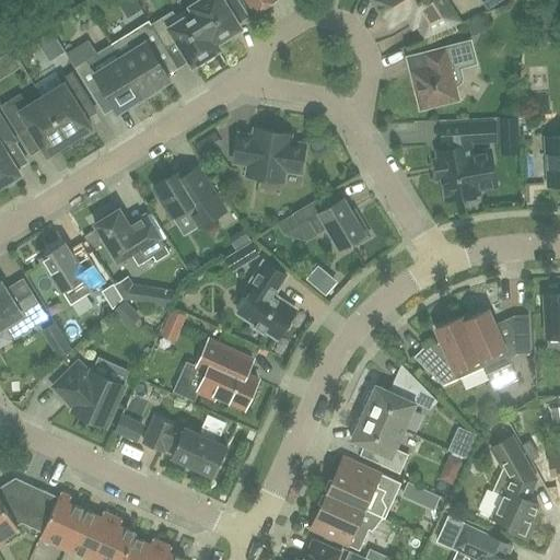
[(225,4),(231,0),(202,0),(191,7),(219,49),(216,44),(225,37),(228,41),(241,33),(238,30),(241,28),(225,4)]
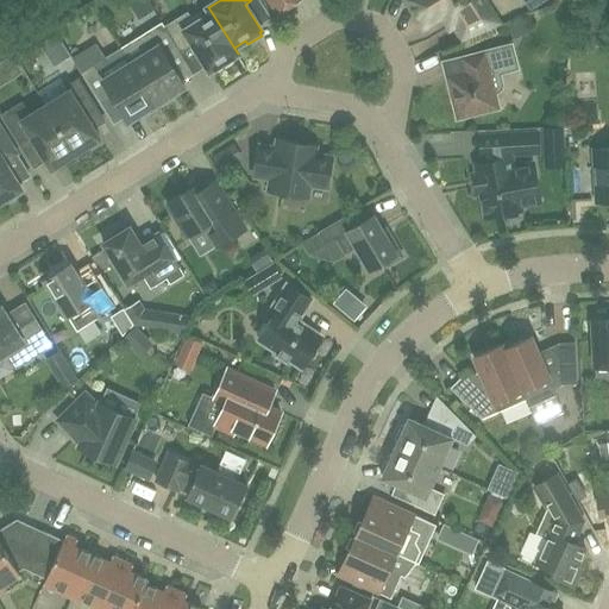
[(271,0),(278,12),(297,0),(271,0)]
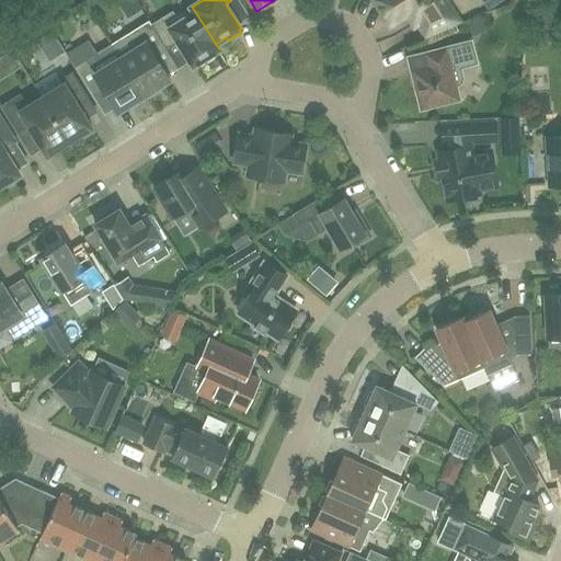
[(444,6),(441,0),(374,0),(390,25),(409,13),(414,14),(427,34),(458,21),(447,3),(444,6)]
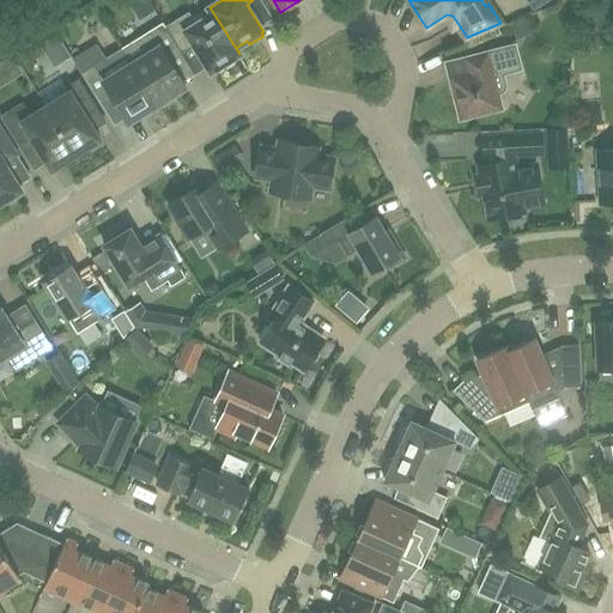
[(240,54),(210,7),(210,8),(194,18),(189,12),(165,26),(182,53),(195,46),(212,72),(214,70),(217,73),(230,65),(228,61),(240,54)]
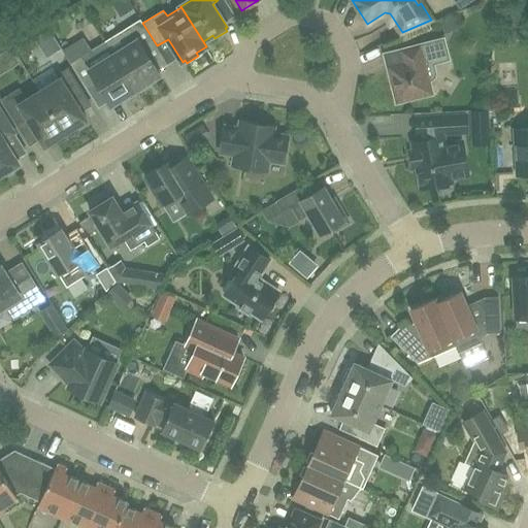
[(157,45),(142,23),(140,20),(105,41),(138,94),(151,86),(149,83),(160,75),(146,54),(157,46),(157,45)]
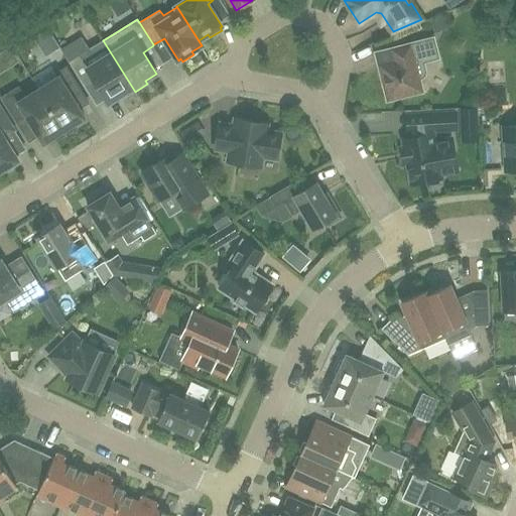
[(44,55),(58,46),(48,30),(34,39),(44,55)]
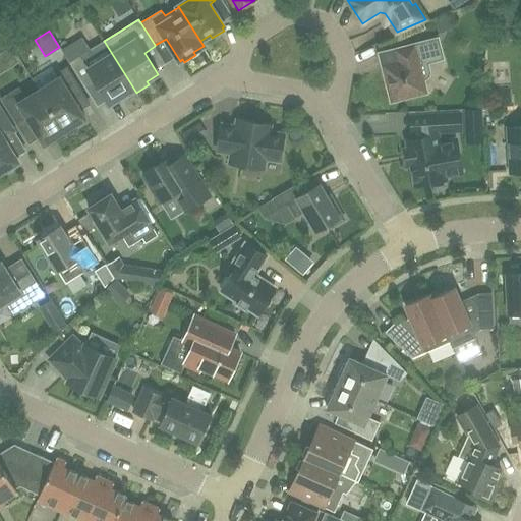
[(358,38),(363,49),(375,43),(370,32),(358,38)]
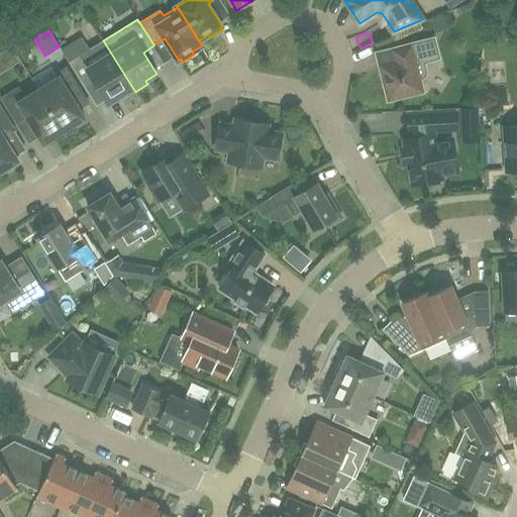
[(396,62),(380,66),(389,101),(423,92),(420,79),(423,78),(425,75),(426,72),(423,62),(439,59),(434,39),(393,49),(396,62)]
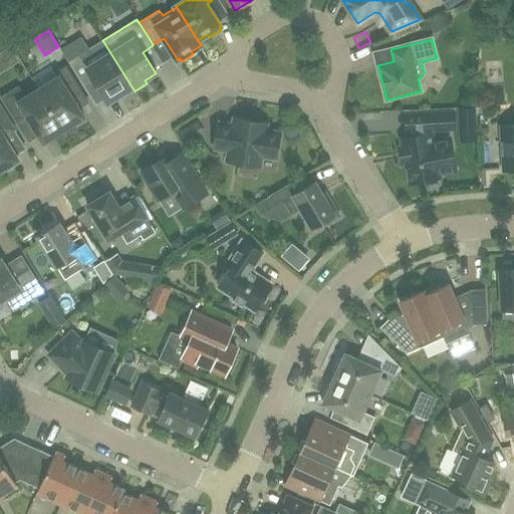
[(135,91),(102,40),(68,61),(85,87),(95,81),(108,102),(120,95),(122,98),(135,91)]
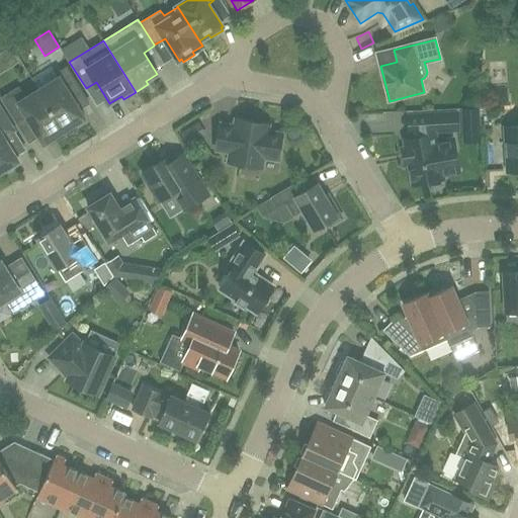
[(59,78),(38,90),(68,136),(78,130),(75,124),(85,118),(79,109),(72,97),(82,90),(67,67),(56,74),(59,78)]
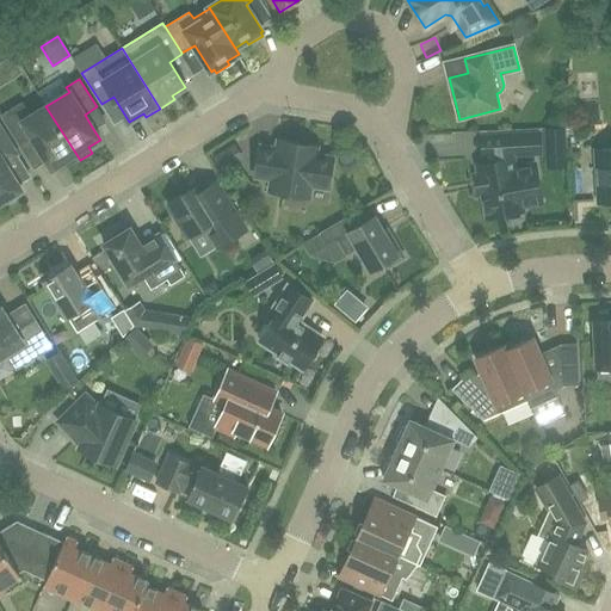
[(67,167),(80,160),(45,106),(31,116),(23,102),(1,116),(18,143),(31,135),(45,160),(51,170),(65,162),(67,167)]
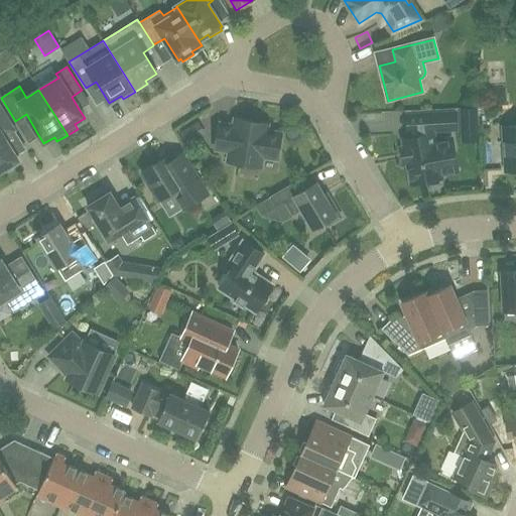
[(0,170),(1,170),(3,173),(16,165),(14,162),(16,160),(13,154),(2,138),(14,131),(0,107),(0,170)]
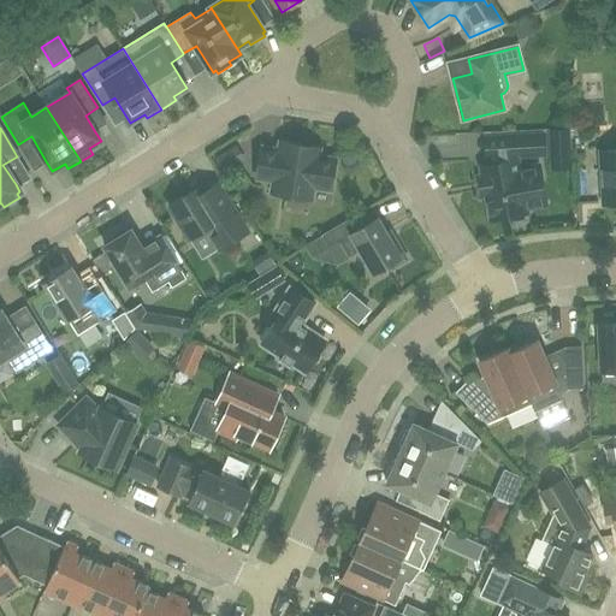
[(545,154),(545,135),(487,137),(489,165),(481,166),(483,177),(479,177),(481,196),(486,195),(491,220),(527,213),(527,208),(548,205),(540,166),(520,170),(517,157),(545,154)]
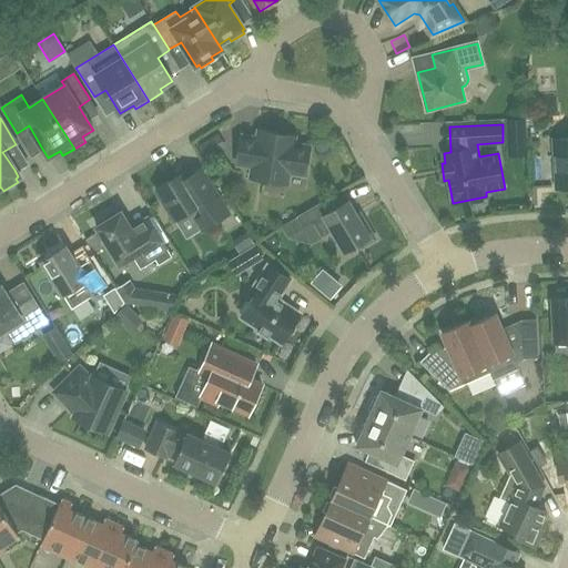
[(295,138),(259,131),(257,139),(242,137),(237,164),(253,166),(251,178),(287,183),(288,173),(304,175),(310,148),(294,144),(295,138)]
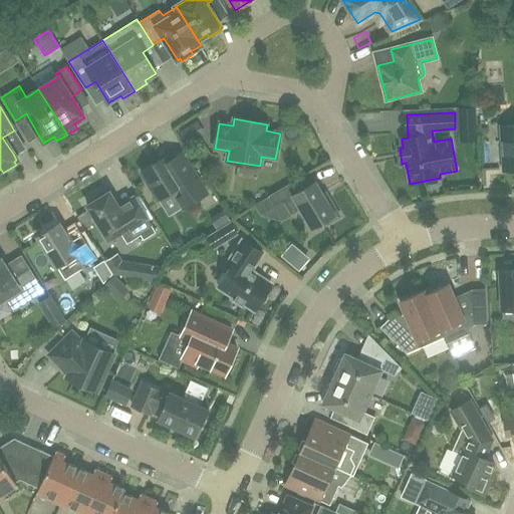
[(513,125),(501,126),(503,171),(513,170),(513,125)]
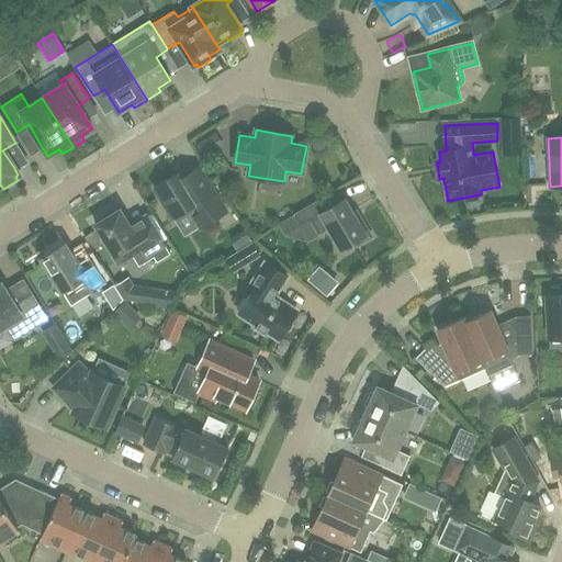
[(182,171),(154,189),(172,218),(188,209),(200,228),(227,212),(200,168),(186,177),(182,171)]
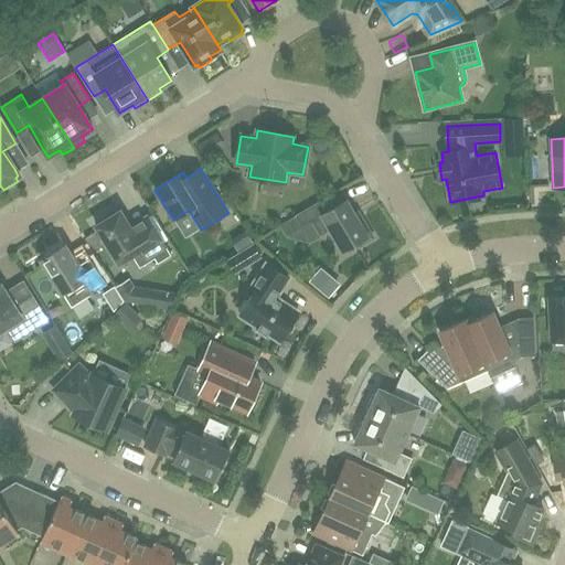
[(324,213),(318,202),(295,216),(301,227),(311,221),(320,236),(331,230),(344,251),(355,244),(358,248),(374,238),(362,220),(359,222),(345,201),(342,203),(324,213)]
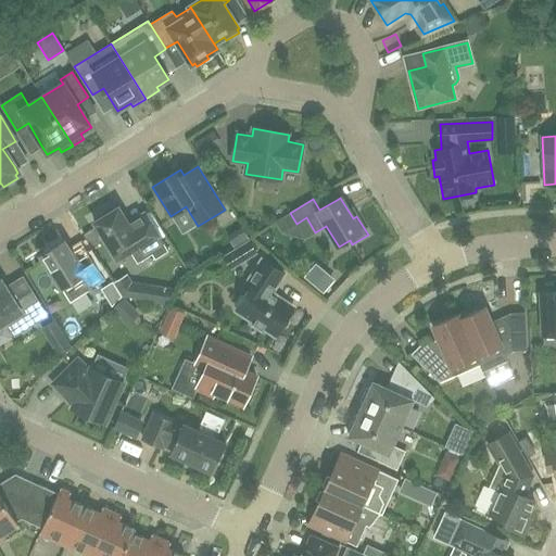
[(144,212),(128,223),(118,207),(116,209),(114,205),(101,213),(103,217),(95,223),(117,260),(130,252),(138,264),(152,255),(155,260),(169,252),(144,212)]
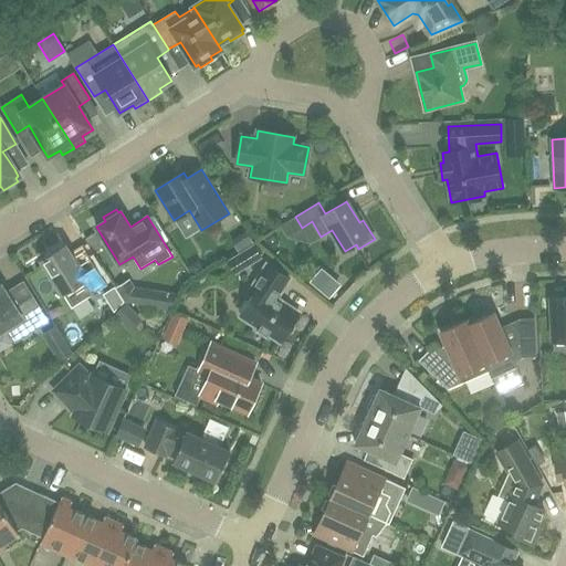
[(253,244),(227,262),(236,276),(262,259),(253,244)]
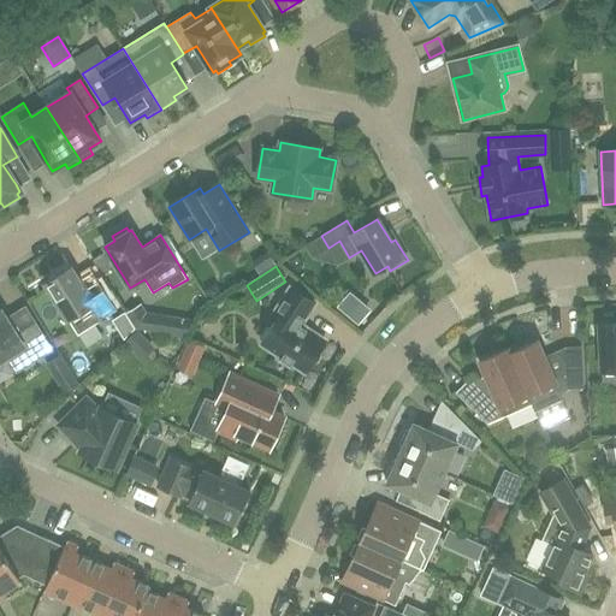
[(71,267),(46,283),(78,336),(80,335),(96,325),(117,311),(102,286),(90,268),(77,277),(76,276),(71,267)]
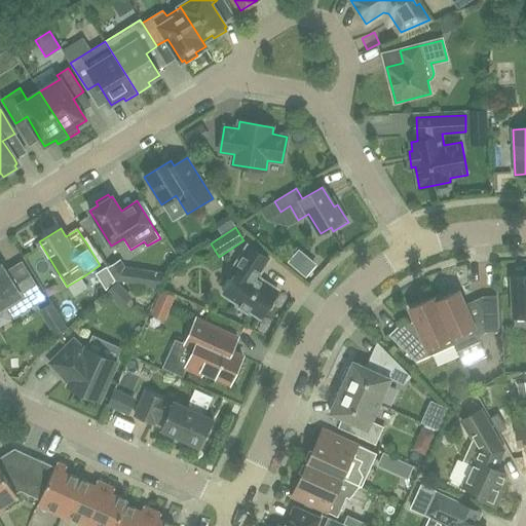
[(238,272),(224,294),(239,303),(237,306),(250,313),(251,311),(261,317),(264,312),(265,312),(267,311),(268,310),(270,309),(271,308),(272,307),(272,306),(273,304),(273,303),(273,302),(273,301),(273,300),(273,299),(277,291),(262,280),(261,282),(257,278),(269,260),(248,246),(233,269),(238,272)]
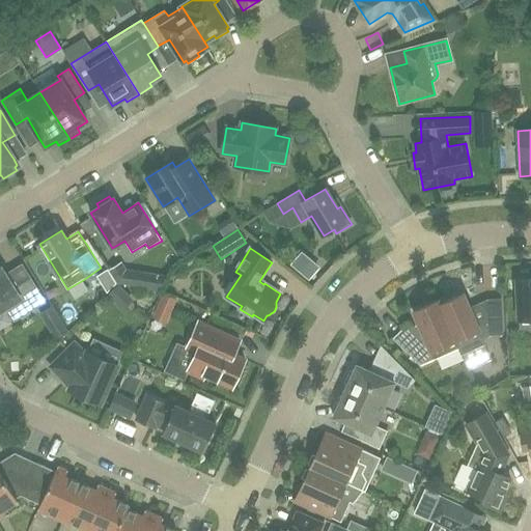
[(318,267),(302,253),(291,264),(308,279),(318,267)]
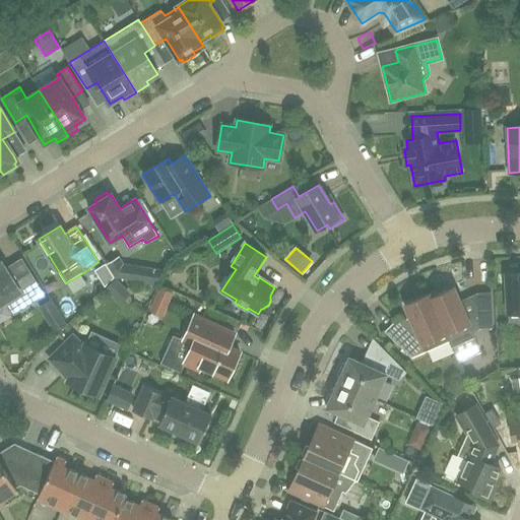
[(130,264),(124,263),(120,256),(108,263),(115,276),(128,278),(130,264)]
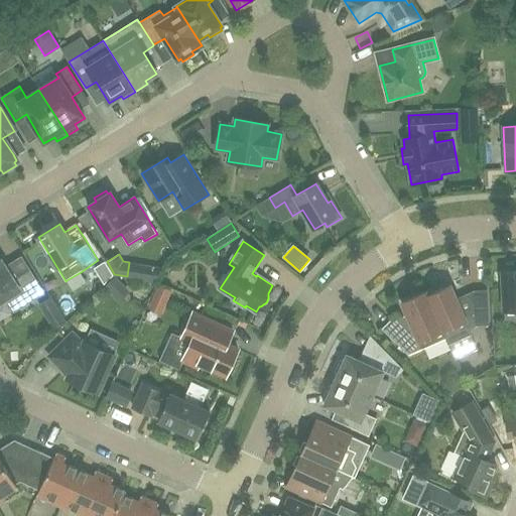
[(14,282),(5,267),(1,260),(0,260),(0,302),(6,299),(14,311),(43,293),(30,272),(14,282)]
